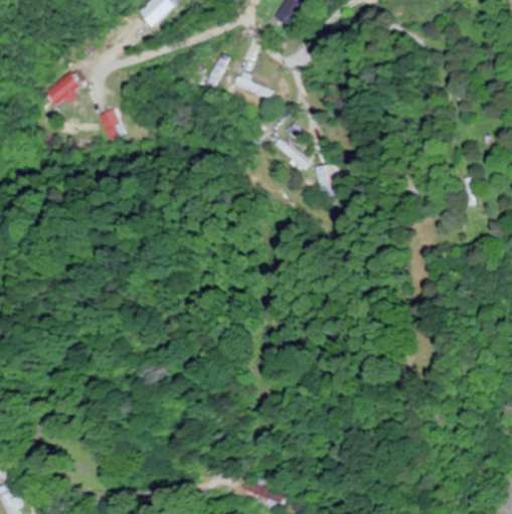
[(293,28),(304,5),(293,0),(282,0),(273,19),(293,28)]
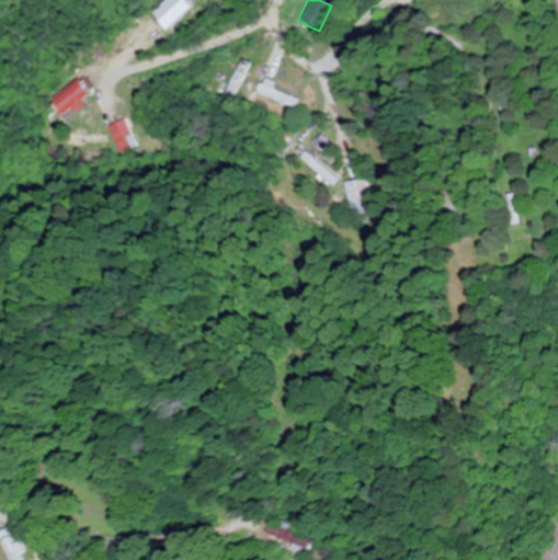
[(293,107),(297,99),(273,87),(275,82),(263,77),(257,90),(293,107)]
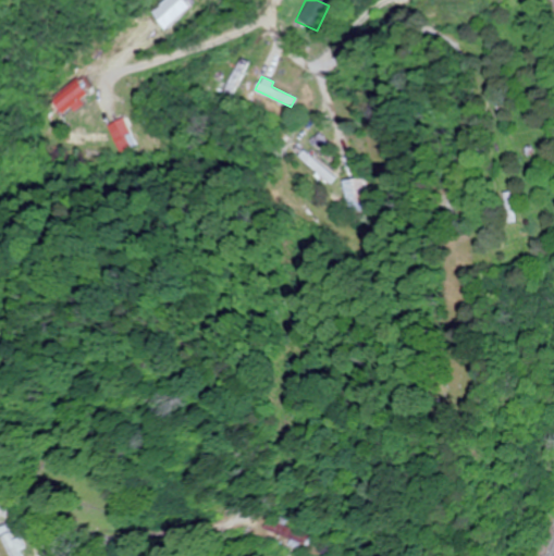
[(142,145),(128,116),(111,124),(124,153),(142,145)]
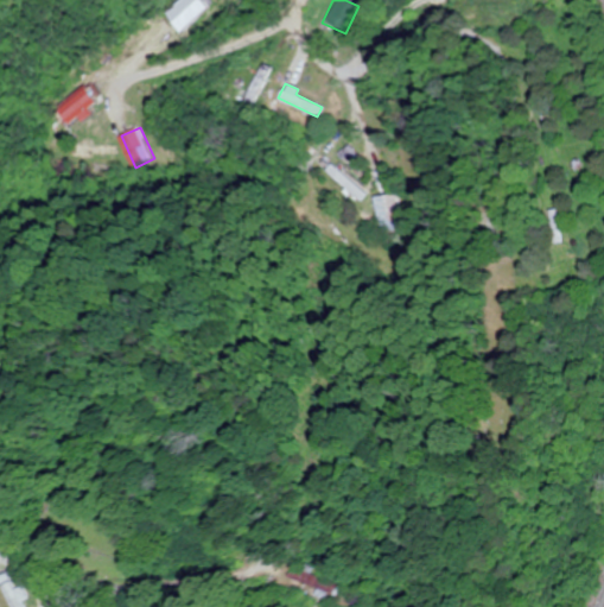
[(121,145),(72,145),(72,156),(121,156),(121,145)]
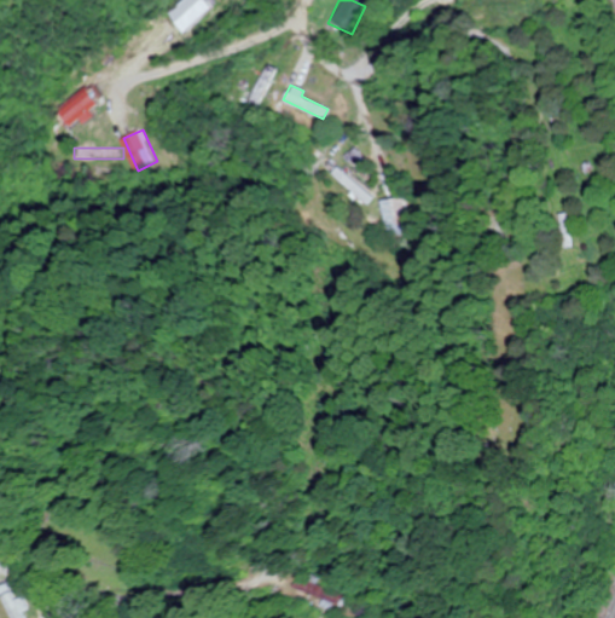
[(332,173),(365,204),(371,197),(338,167),(332,173)]
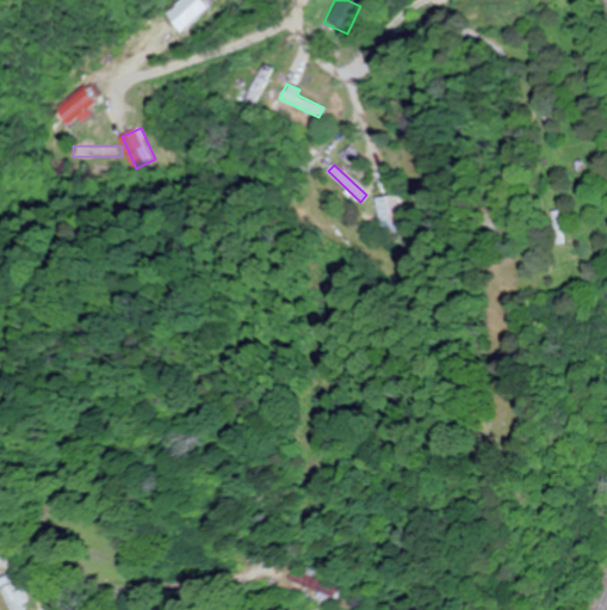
[(379,233),(401,230),(397,195),(376,197),(379,233)]
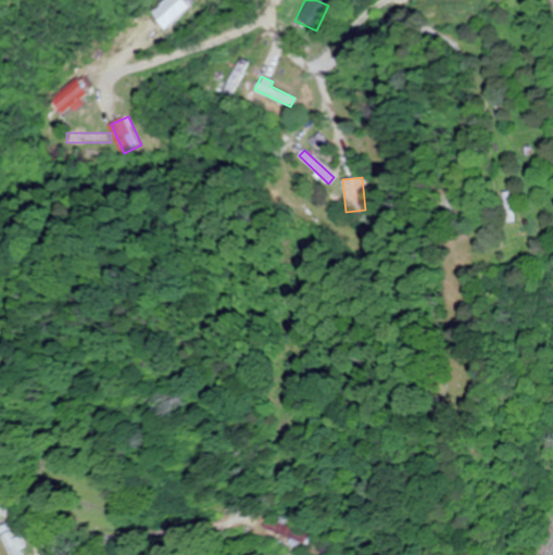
[(497,222),(505,221),(502,191),(494,192),(497,222)]
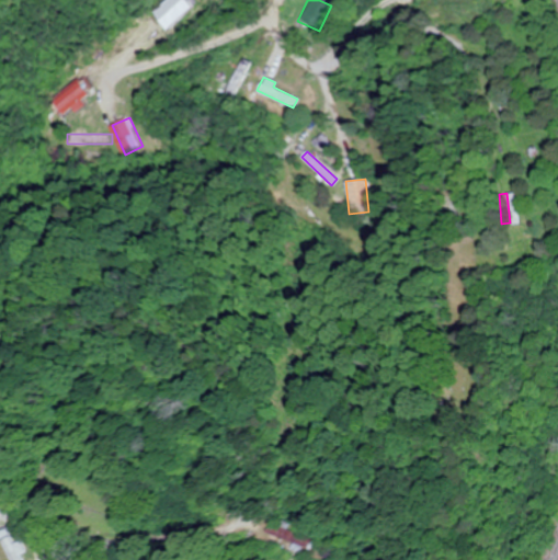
[(295,545),(257,518),(249,530),(287,556),(295,545)]
